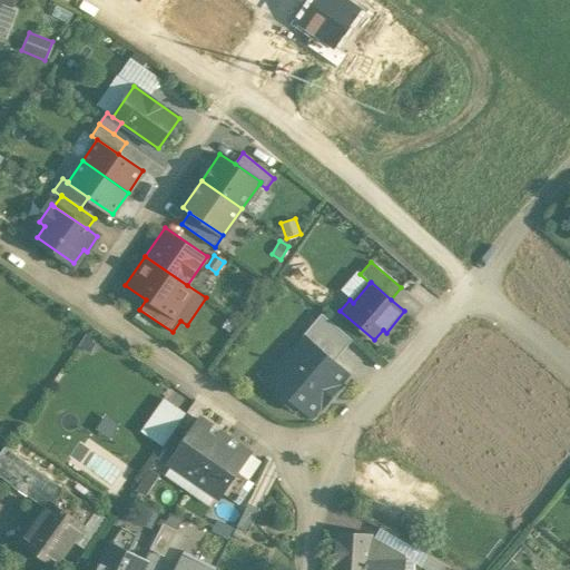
[(352,340),(322,314),(303,335),(305,337),(334,362),(352,340)]
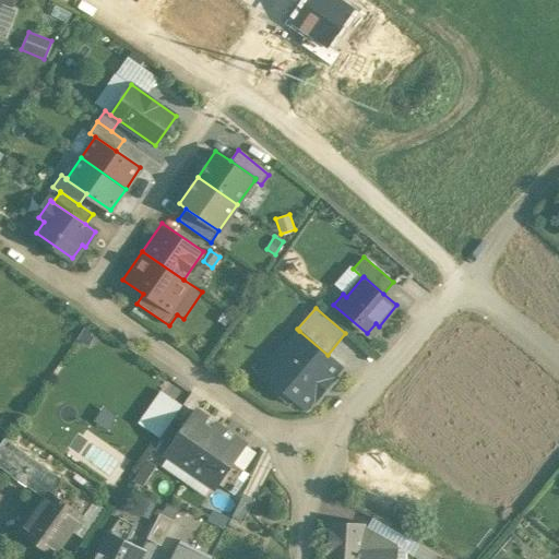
[(88,347),(94,337),(91,335),(93,331),(84,325),(75,339),(88,347)]
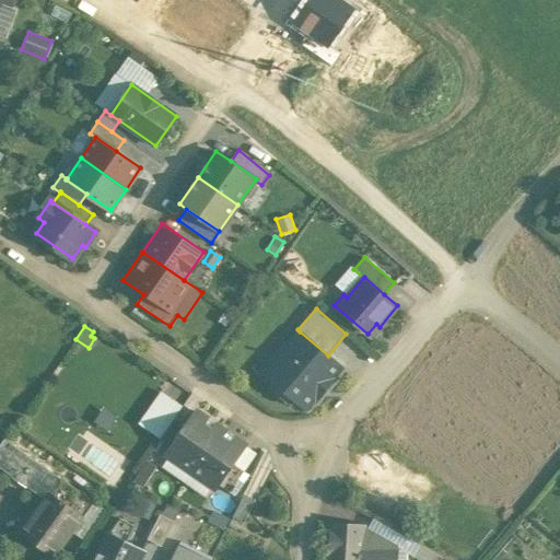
[(328,356),(300,331),(287,347),(284,345),(270,360),(281,370),(272,380),(306,409),(315,398),(316,399),(335,378),(334,377),(342,368),(328,356)]
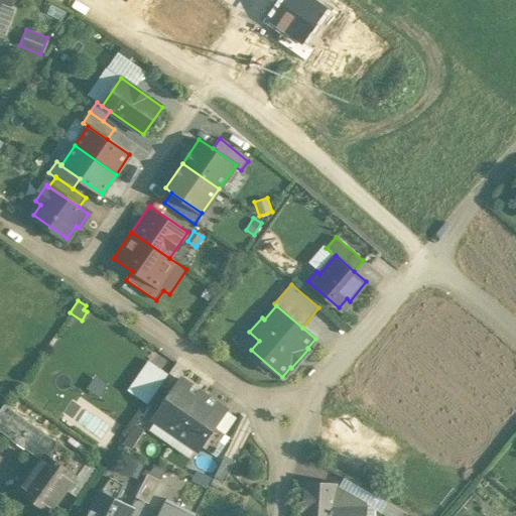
[(160,385),(167,374),(147,361),(127,391),(147,405),(160,385)]
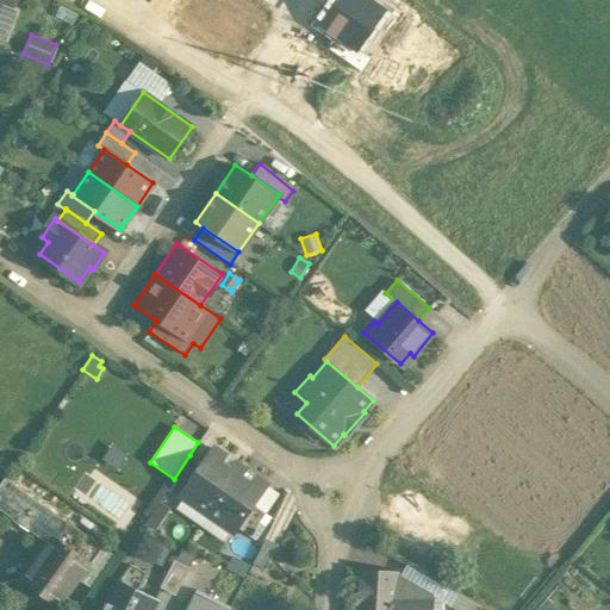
[(187,487),(181,496),(207,514),(241,466),(215,448),(204,464),(187,487)]
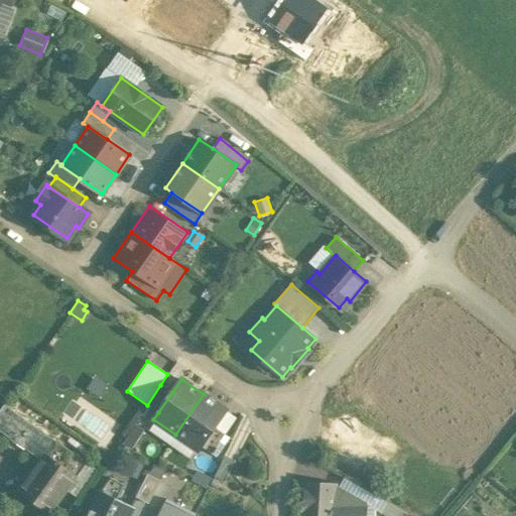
[(160,385),(147,405),(158,412),(172,392),(160,385)]
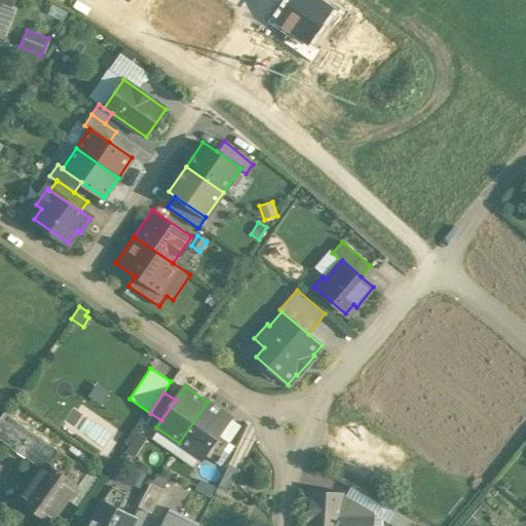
[(208,402),(179,443),(201,458),(203,455),(218,435),(229,417),(208,402)]
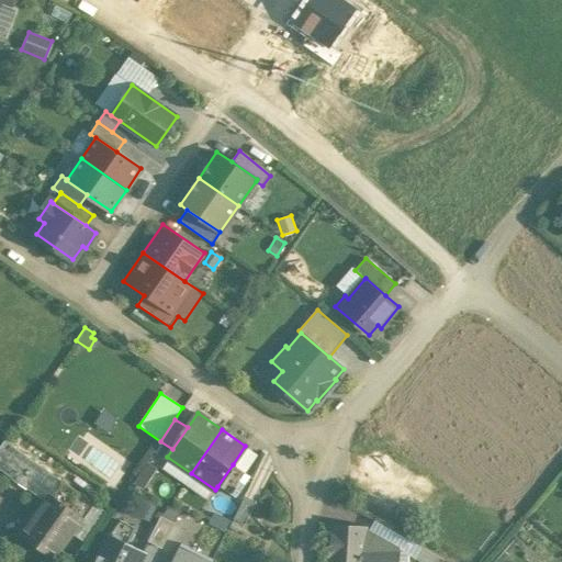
[(51,494),(60,480),(6,439),(0,447),(0,469),(44,501),(49,494),(51,494)]
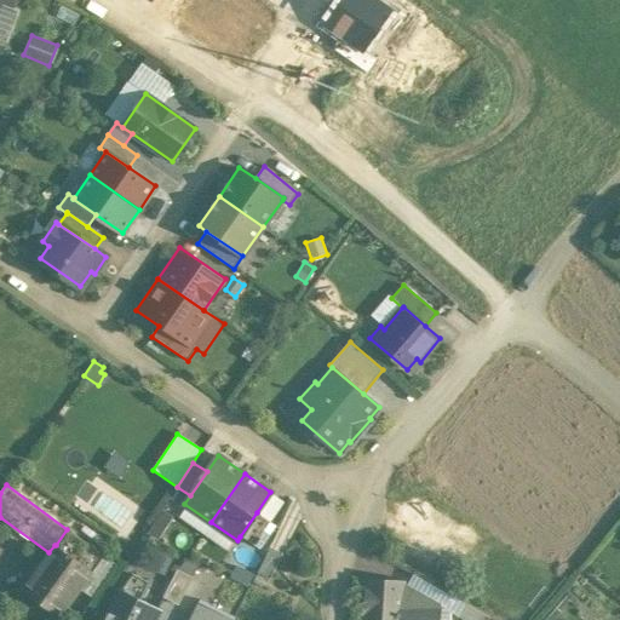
[(257,512),(240,537),(253,545),(270,522),(257,512)]
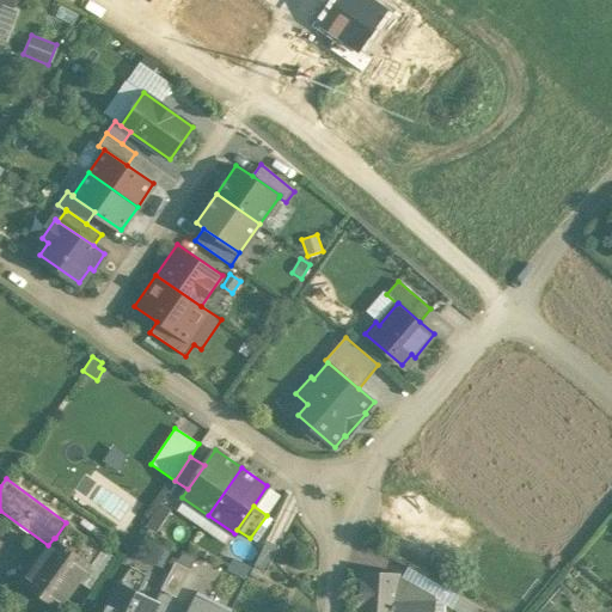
[(102,549),(66,522),(55,538),(91,564),(102,549)]
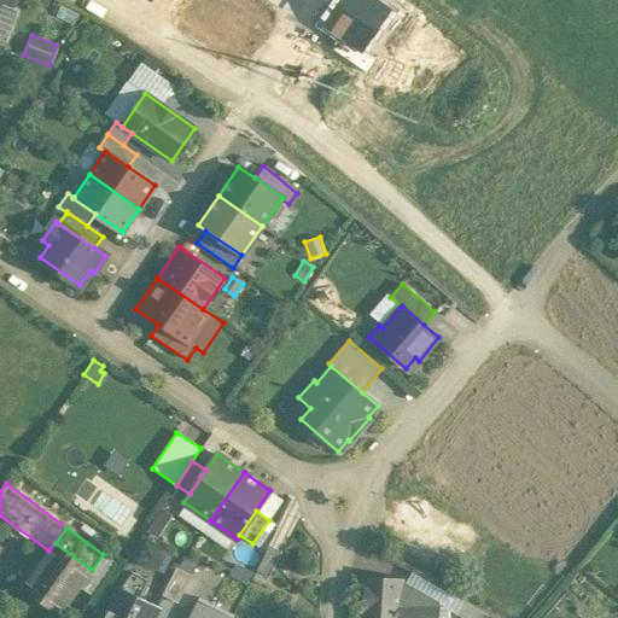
[(48,551),(22,588),(59,616),(80,588),(92,570),(56,543),(54,543),(48,551)]
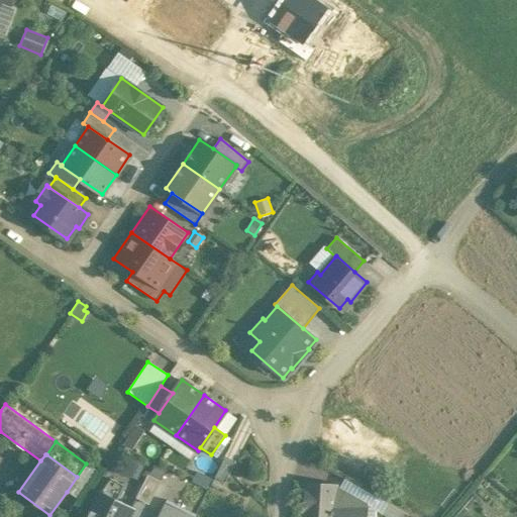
[(232,466),(223,460),(214,479),(224,484),(232,466)]
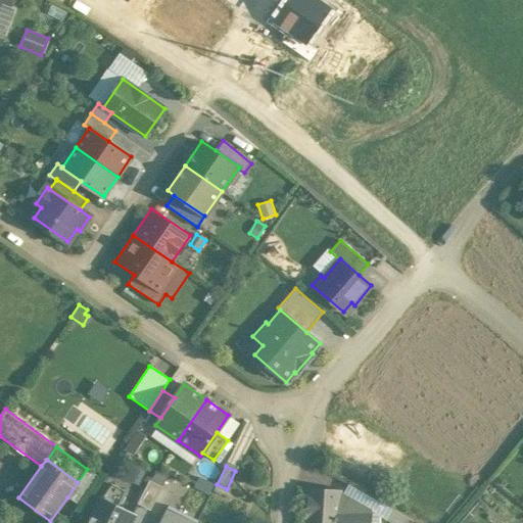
[(98,476),(87,469),(78,482),(67,497),(79,505),(98,476)]
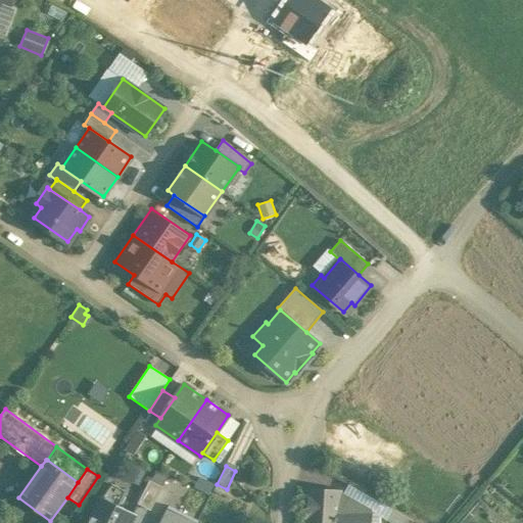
[(149,480),(138,504),(150,510),(162,486),(149,480)]
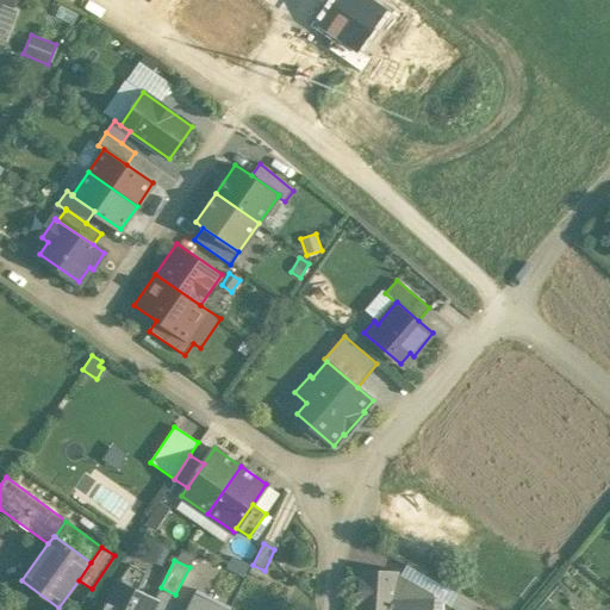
[(118,583),(137,592),(147,573),(131,565),(118,583)]
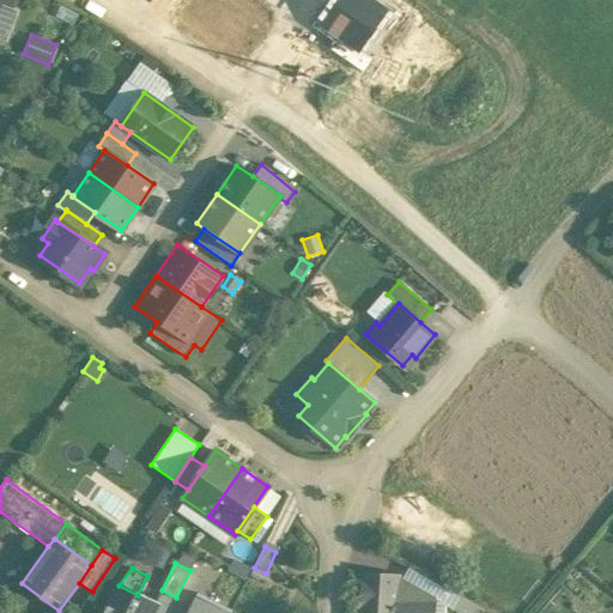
[(398,576),(364,574),(362,612),(376,612),(432,612),(434,600),(425,600),(425,594),(406,582),(404,587),(396,586),(398,576)]
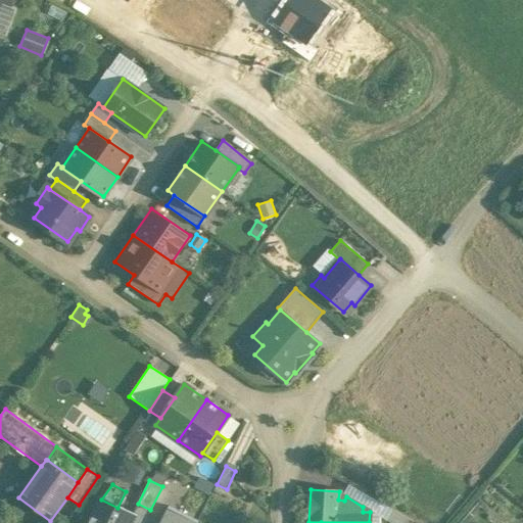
[(117,508),(101,500),(88,522),(130,522),(134,516),(117,508)]
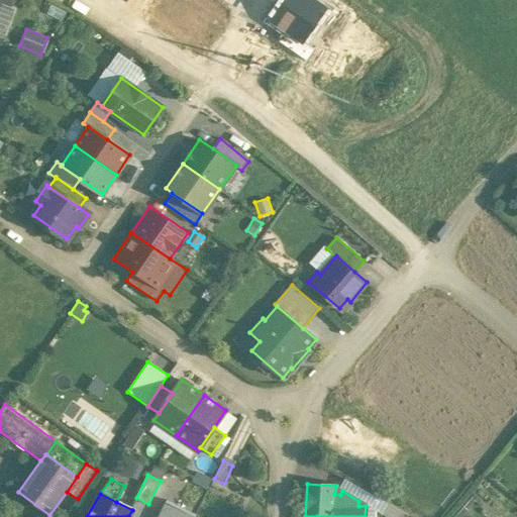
[(195,516),(196,515),(167,500),(158,516),(195,516)]
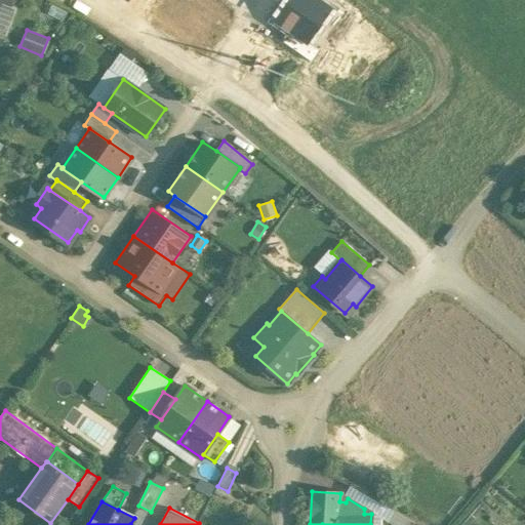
[(412,524),(414,522),(393,511),(387,521),(394,524),(412,524)]
